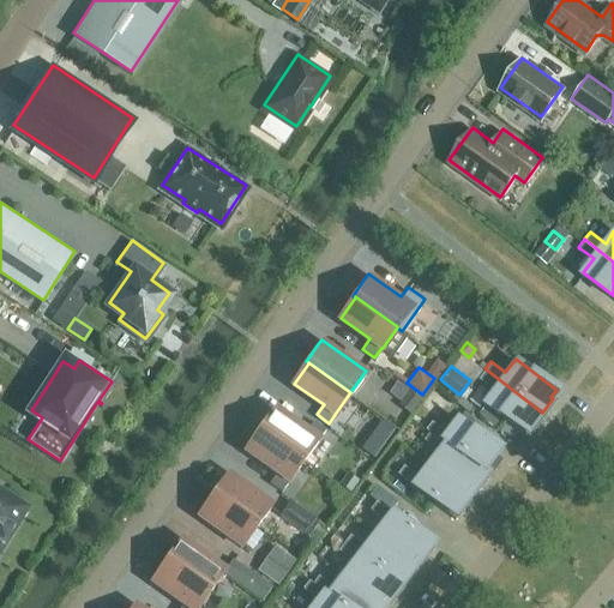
[(542,413),(485,368),(479,375),(494,387),(483,401),(524,432),(529,425),(531,427),(542,413)]
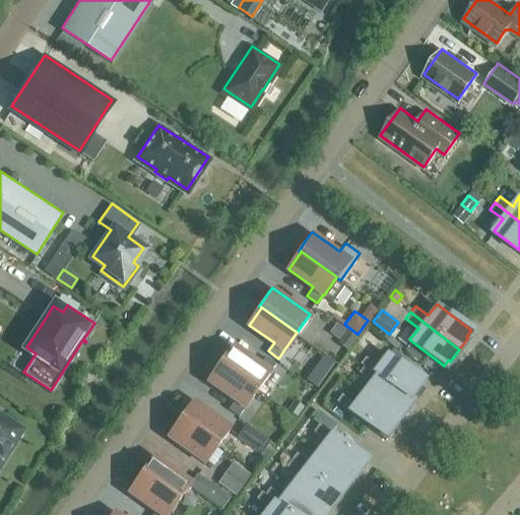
[(346,328),(337,340),(347,347),(356,335),(346,328)]
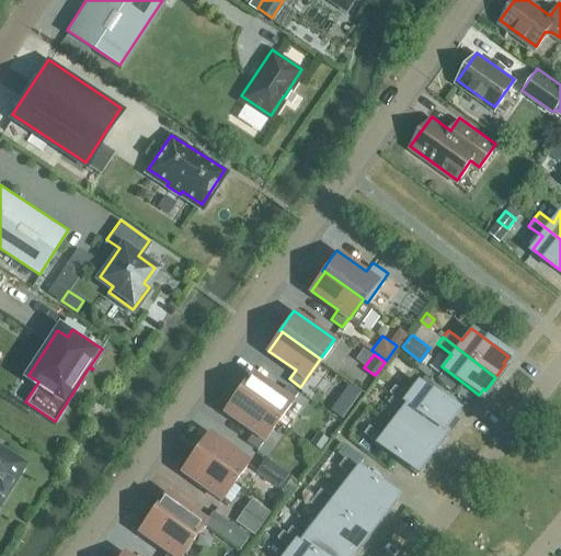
[(247,376),(247,375),(240,385),(237,390),(239,392),(277,418),(292,399),(297,389),(286,382),(281,392),(251,371),(247,376)]
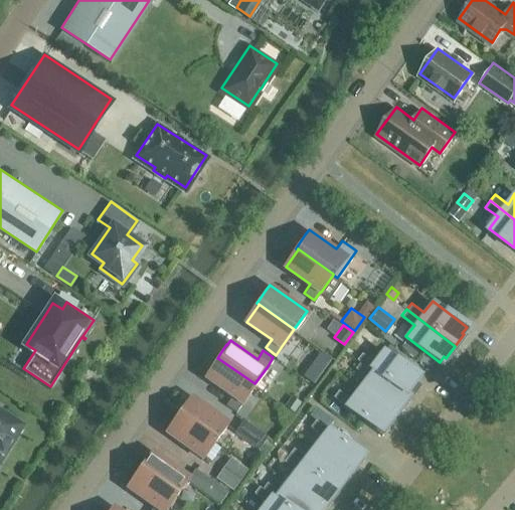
[(374,360),(361,351),(357,357),(360,359),(408,397),(417,385),(412,381),(417,375),(383,349),(374,360)]
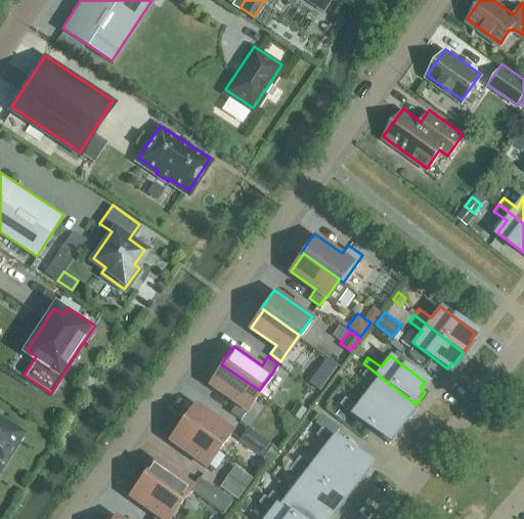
[(247,408),(259,390),(223,365),(211,383),(236,401),(230,409),(241,417),(247,408)]
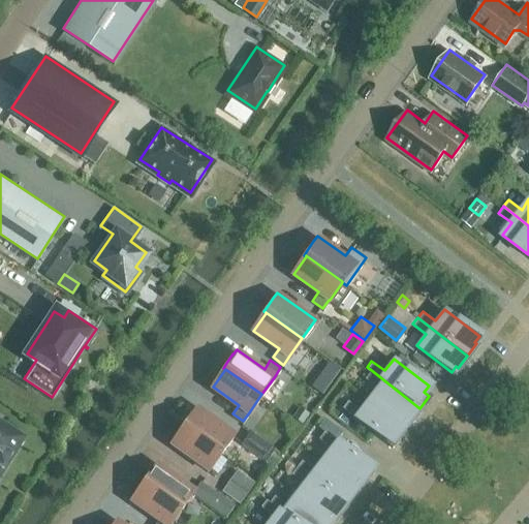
[(419,408),(370,369),(365,376),(378,386),(369,397),(404,424),(408,419),(410,420),(419,408)]
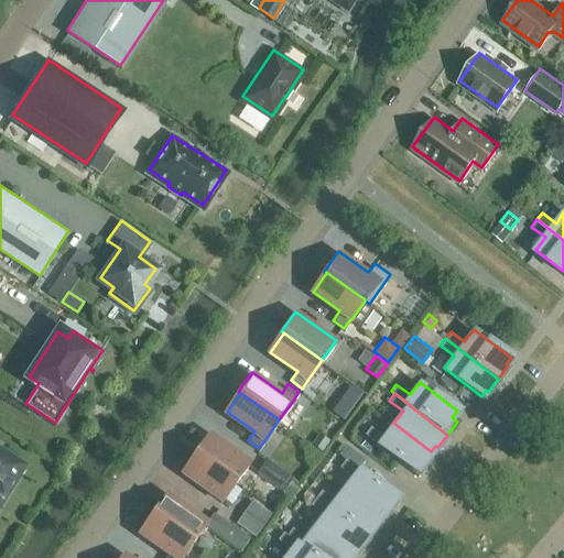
[(345,401),(335,413),(342,418),(350,405),(345,401)]
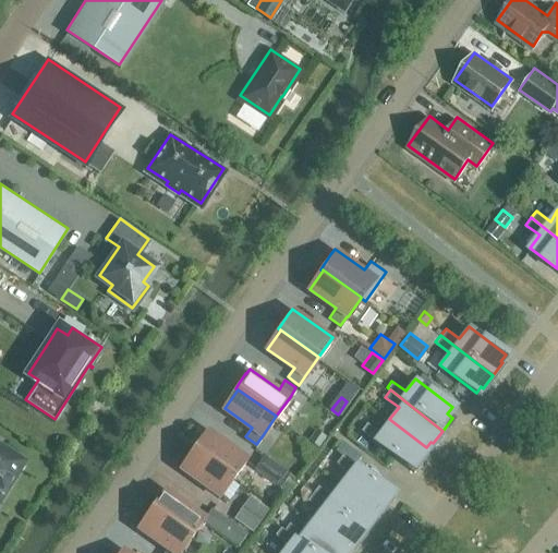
[(426,447),(389,419),(380,431),(366,420),(362,428),(372,435),(371,435),(413,468),(424,455),(422,453),(426,447)]
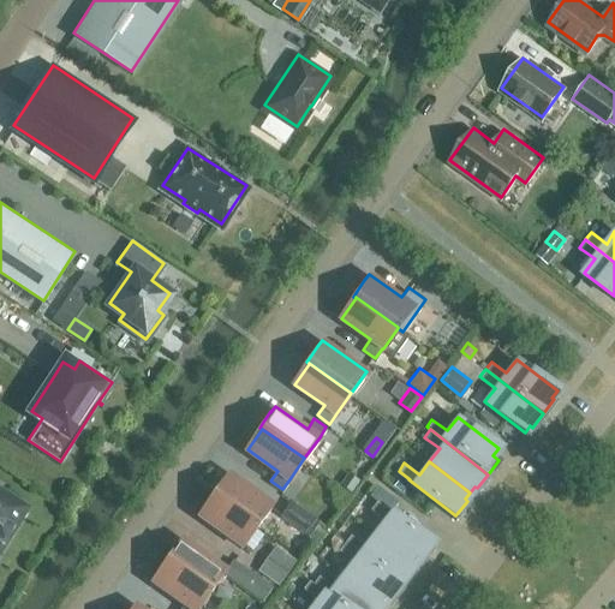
[(348,470),(339,483),(348,490),(358,477),(348,470)]
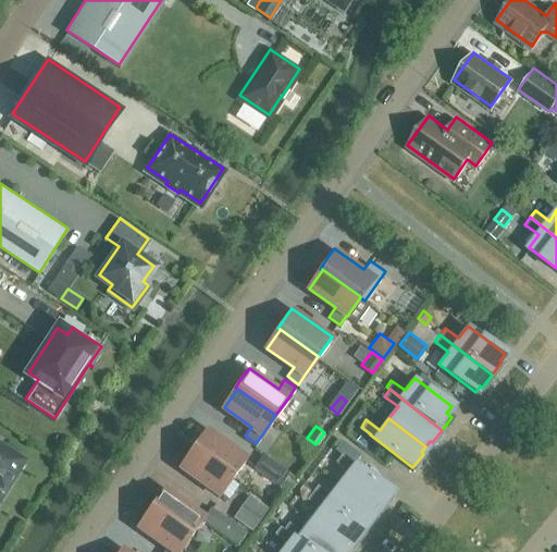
[(202,432),(196,442),(193,448),(195,449),(195,448),(233,475),(247,456),(207,427),(202,432)]
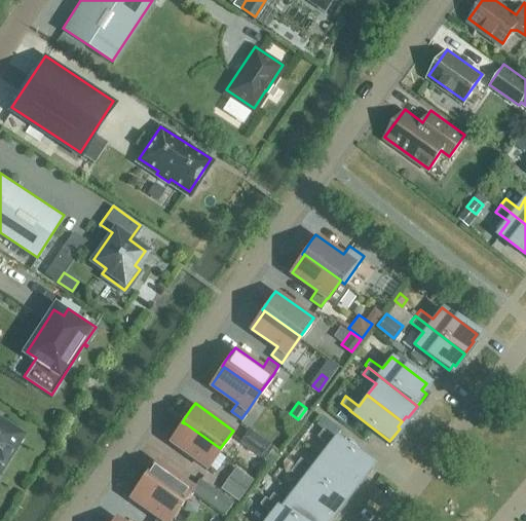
[(0,463),(21,433),(0,418),(0,463)]
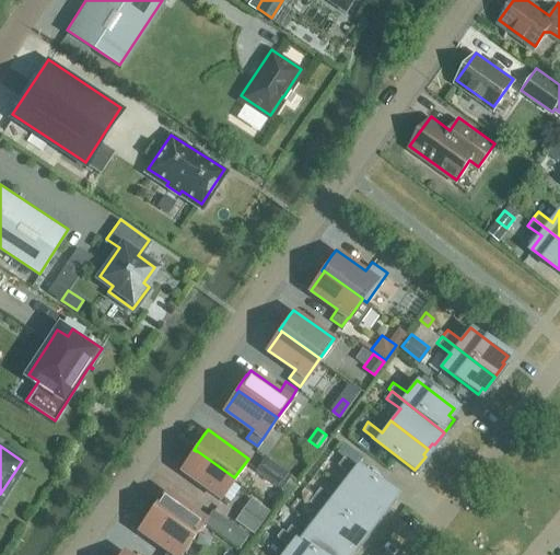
[(221,497),(234,477),(196,450),(196,451),(183,470),(221,497)]
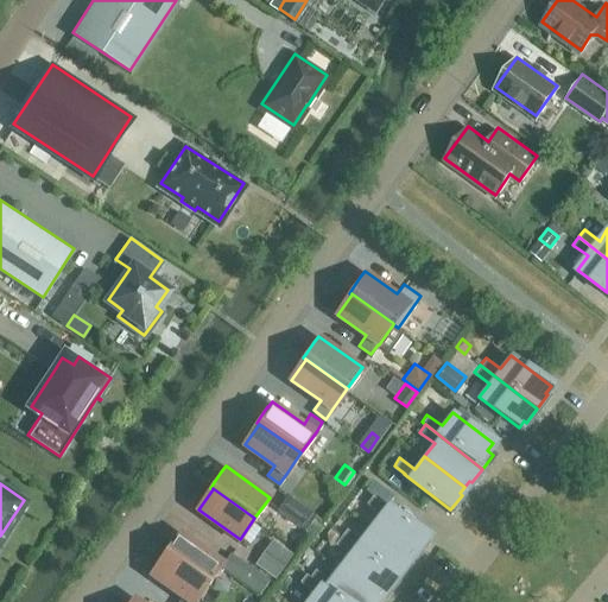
[(289,493),(277,508),(304,527),(305,526),(315,512),(289,493)]
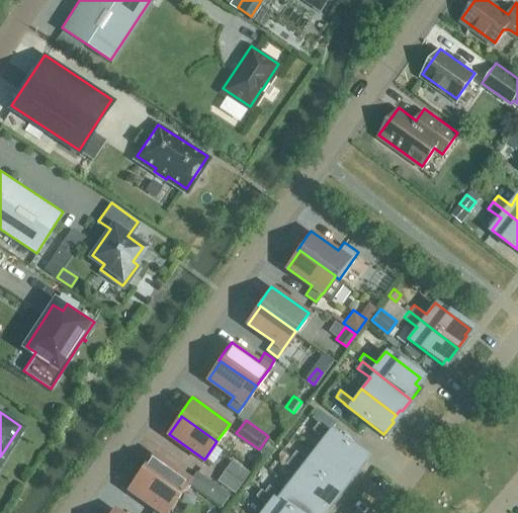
[(325,436),(317,447),(350,474),(354,468),(356,469),(366,457),(327,427),(326,427),(317,420),(313,427),(325,436)]
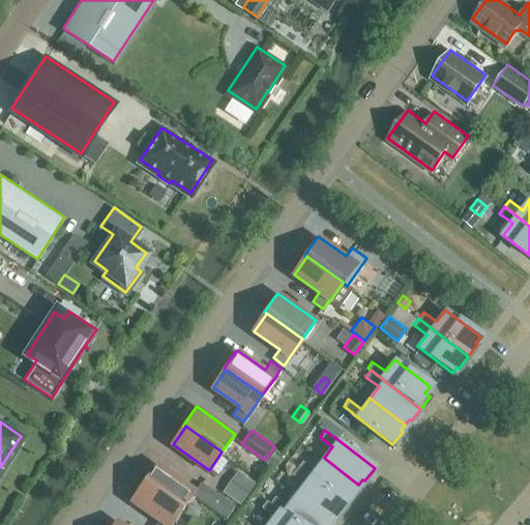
[(282,451),(274,446),(265,460),(266,465),(269,468),(282,451)]
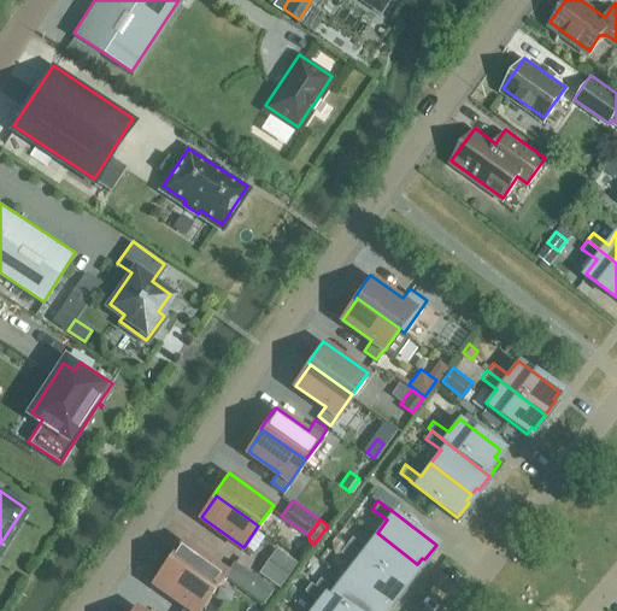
[(417,564),(377,533),(366,546),(352,534),(346,542),(404,587),(415,573),(412,570),(417,564)]
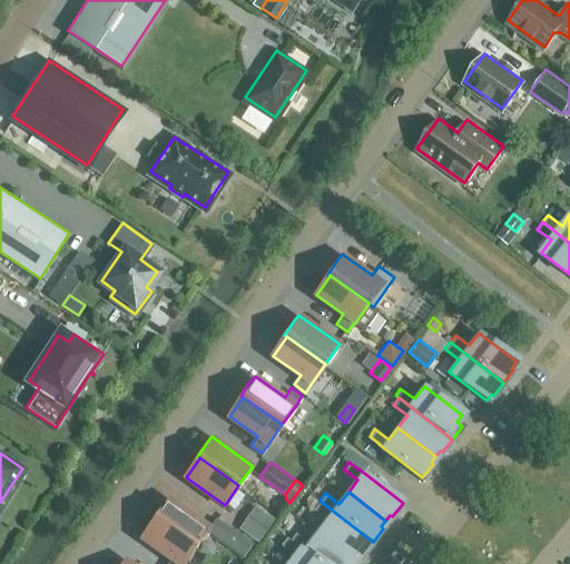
[(209,526),(168,497),(165,503),(164,503),(157,512),(157,513),(154,517),(156,520),(156,518),(195,546),(208,528),(209,526)]
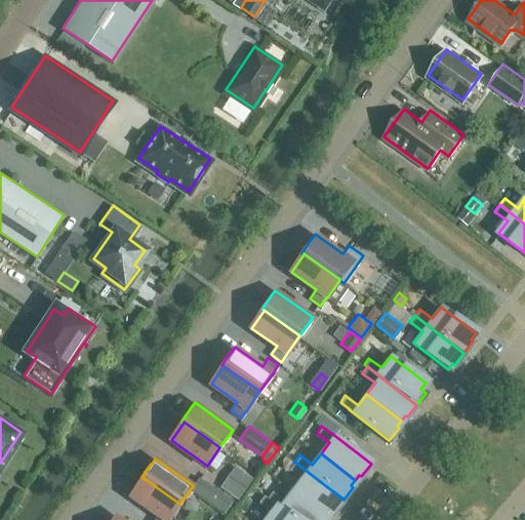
[(238,461),(224,483),(242,495),(257,473),(238,461)]
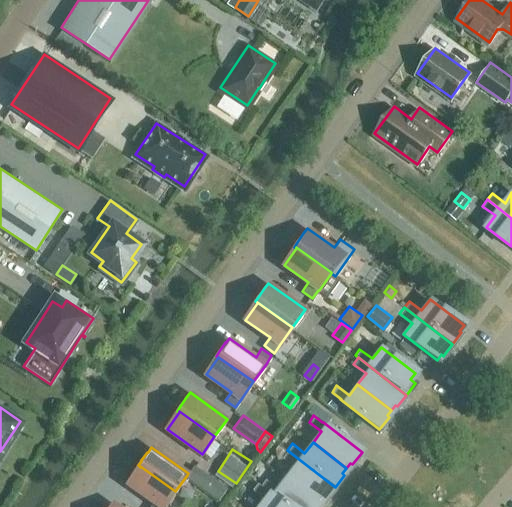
[(335,487),(287,450),(282,456),(295,466),(286,476),(320,502),(324,497),(326,498),(335,487)]
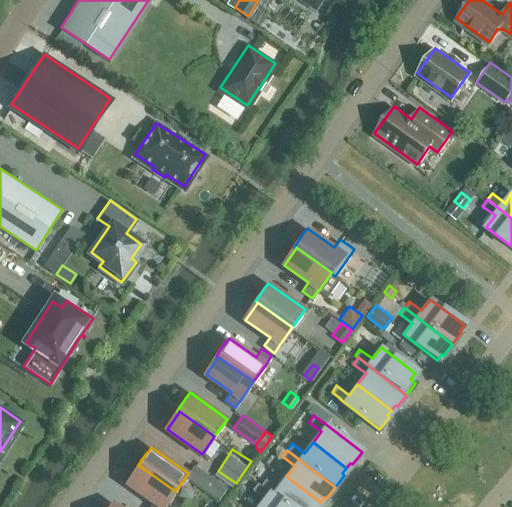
[(195,463),(188,473),(187,475),(219,498),(227,487),(195,463)]
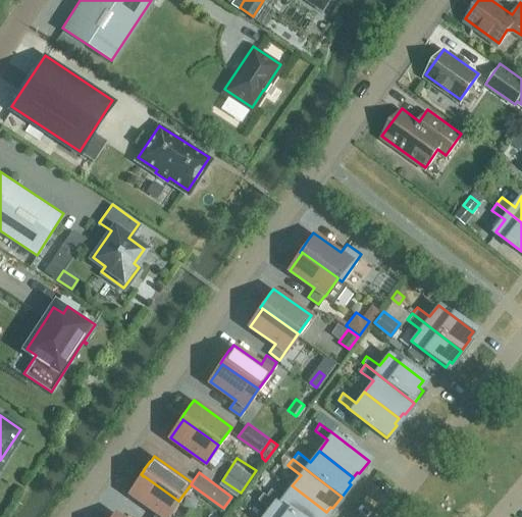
[(143,475),(143,476),(131,493),(156,511),(151,516),(166,516),(178,501),(143,475)]
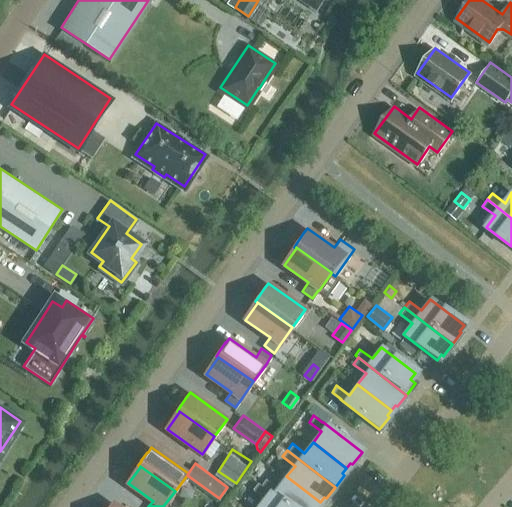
[(315,506),(320,502),(286,476),(278,487),(266,477),(261,484),(290,506),(315,506)]
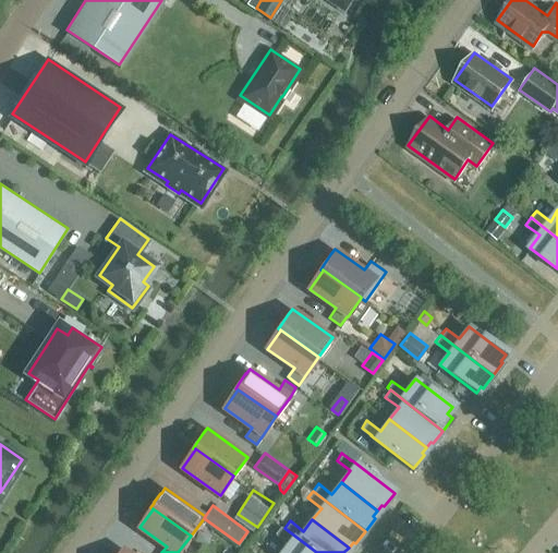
[(316,552),(284,528),(280,525),(276,532),(289,542),(280,552),(316,552)]
